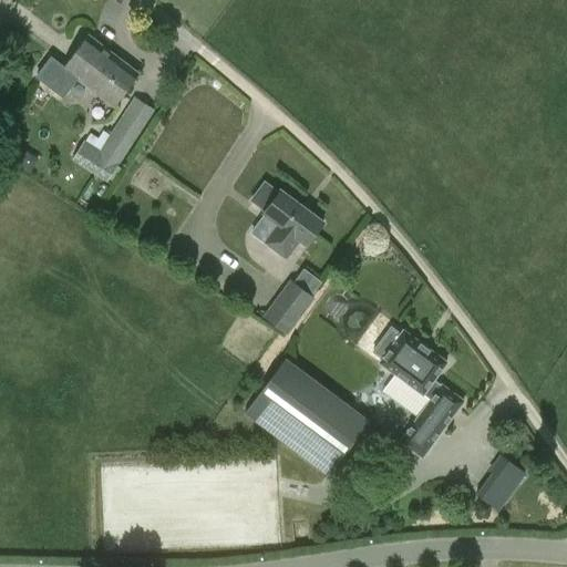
[(63,99),(76,81),(112,109),(137,74),(86,35),(62,68),(50,58),(35,78),(63,99)]
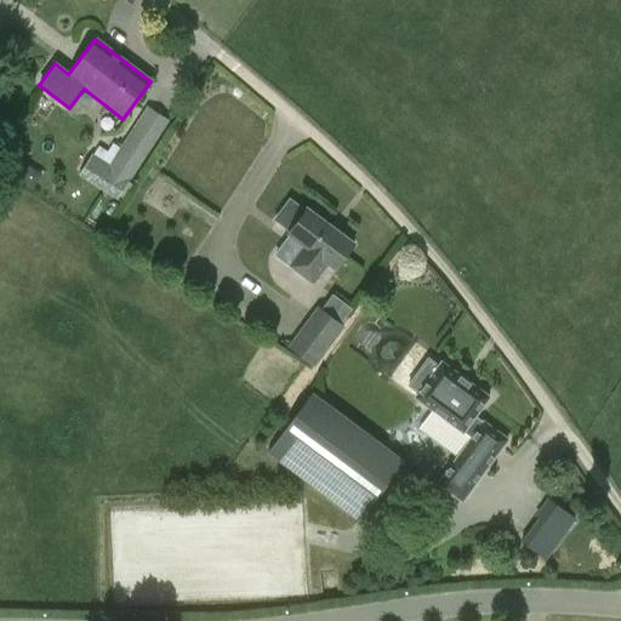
[(146,108),(109,165),(91,154),(78,177),(117,201),(169,123),(146,108)]
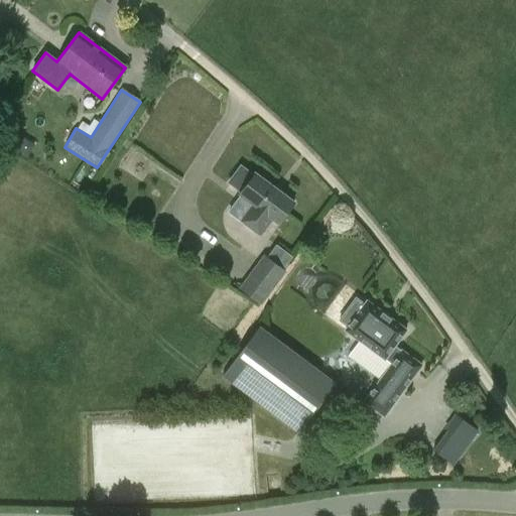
[(254,172),(253,174),(240,164),(227,182),(240,192),(239,194),(256,207),(244,223),(259,234),(271,218),(278,223),(293,202),(254,172)]
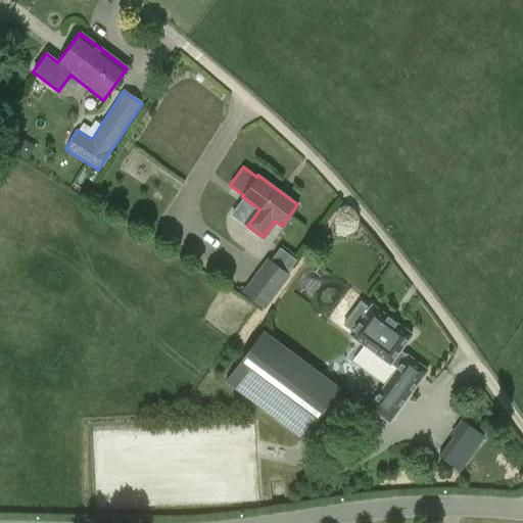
[(291,276),(267,258),(241,292),(266,310),(291,276)]
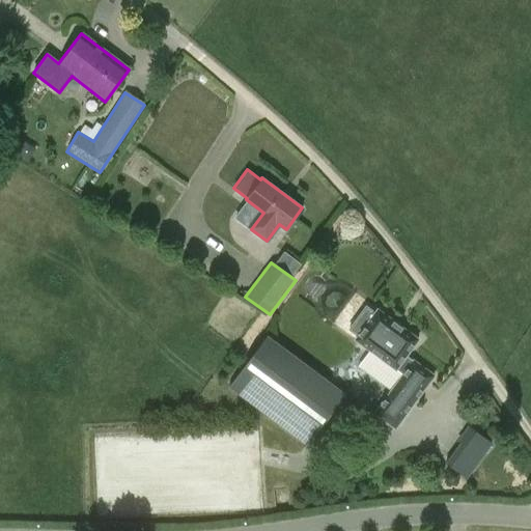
[(365,306),(348,329),(358,335),(356,338),(355,337),(354,339),(356,340),(356,339),(369,350),(358,364),(391,389),(374,412),(374,411),(373,413),(374,414),(375,413),(393,426),(394,427),(395,426),(394,426),(432,375),(404,355),(416,340),(417,339),(416,338),(378,310),(376,309),(375,310),(373,313),(365,306)]
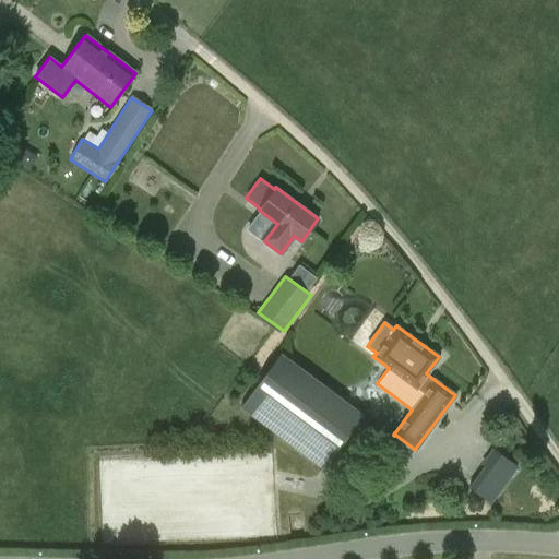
[(277,356),(276,357),(277,357),(241,405),(240,406),(241,407),(321,466),(321,467),(322,468),(323,466),(358,418),(359,419),(360,417),(358,416),(358,417),(280,357),(277,356)]
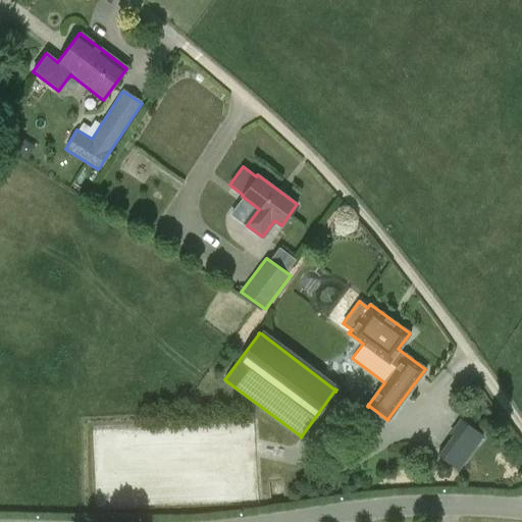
[(437,454),(437,455),(438,456),(438,455),(458,469),(481,436),(463,422),(462,421),(461,422),(462,422),(438,454),(437,454)]
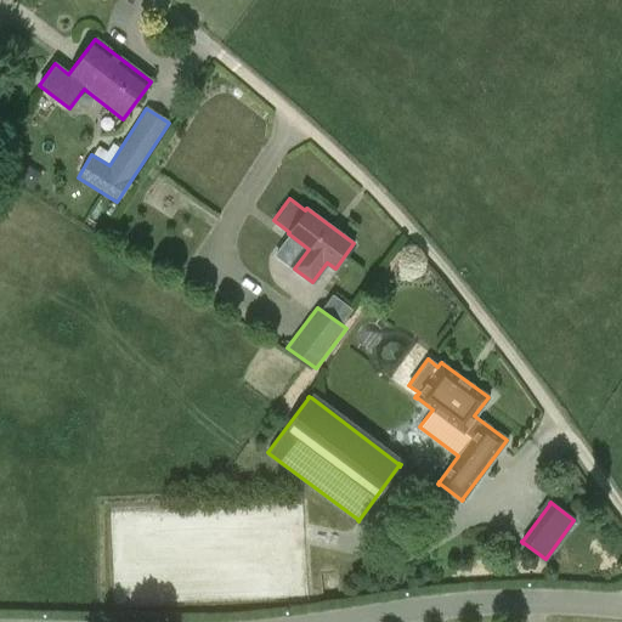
All buildings are outlined.
